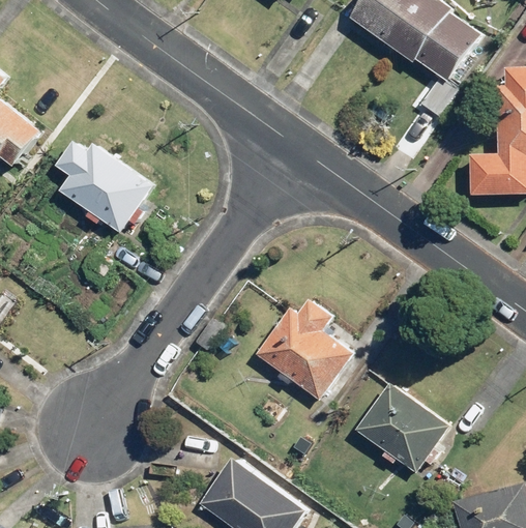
[(450,11),(453,7),(442,0),(363,0),(348,21),(410,66),(415,59),(445,80),(447,77),(459,85),(479,57),(471,51),(483,34),(450,11)]
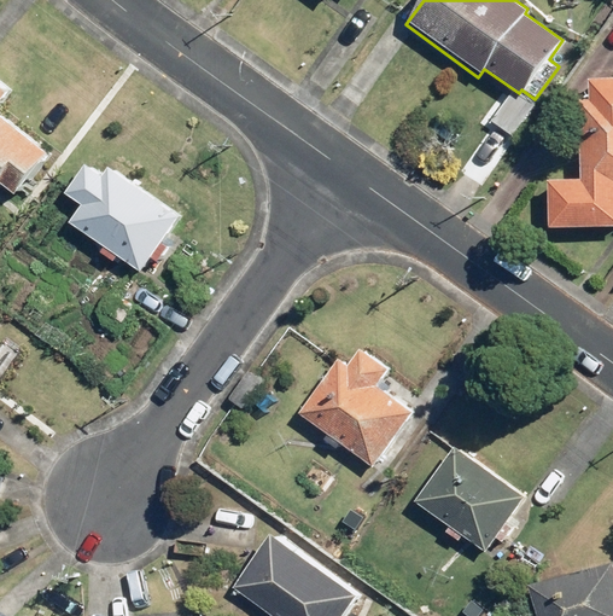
[(577,98),(579,179),(547,180),(548,228),(612,226),(612,76),(587,77),(587,98),(577,98)]
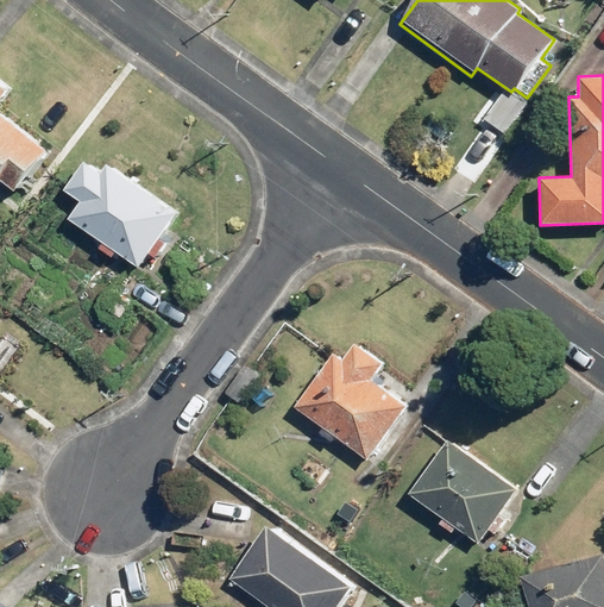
[(0,181),(14,193),(46,151),(0,114),(0,98),(8,87),(0,80),(0,181)]
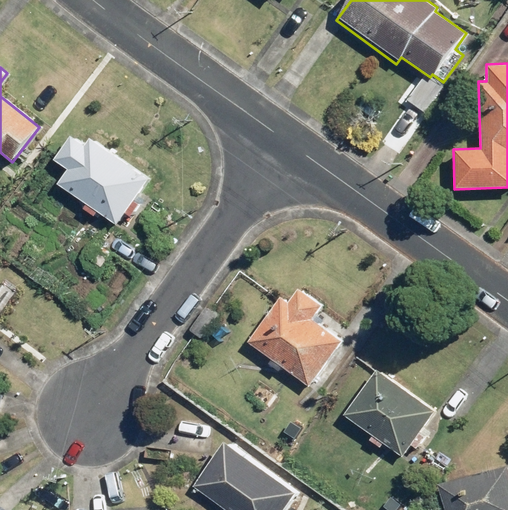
[(405,100),(422,113),(440,88),(423,76),(405,100)]
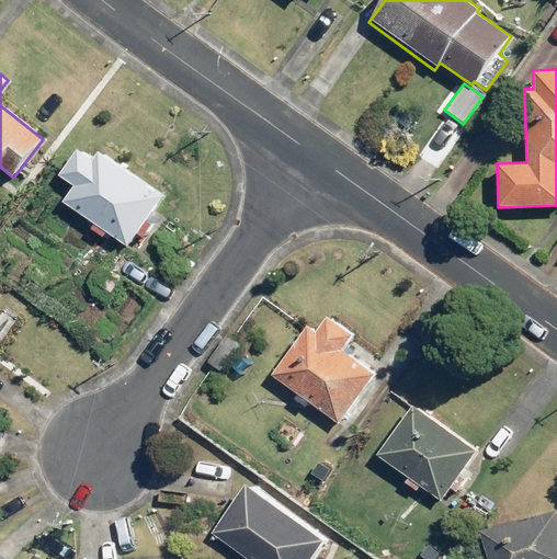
[(97,149),(91,157),(74,146),(55,174),(71,185),(60,203),(91,223),(87,229),(101,239),(105,232),(126,247),(135,234),(143,238),(151,224),(145,219),(162,193),(97,149)]
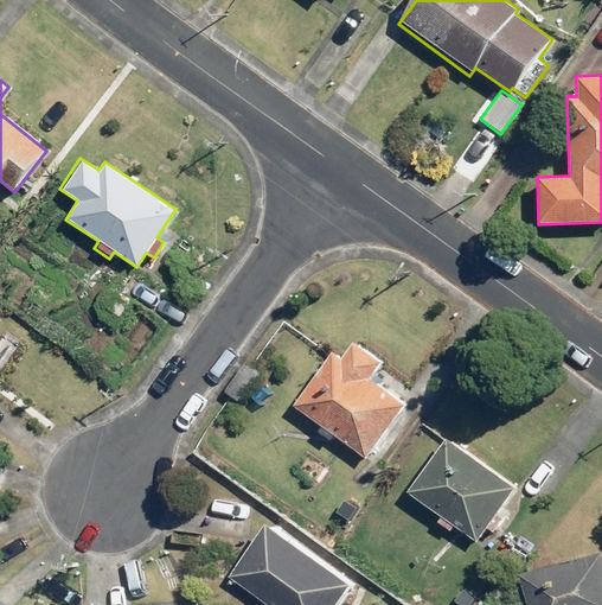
[(338,349),(294,405),(362,457),(404,403),(370,377),(379,364),(351,342),(343,352),(338,349)]
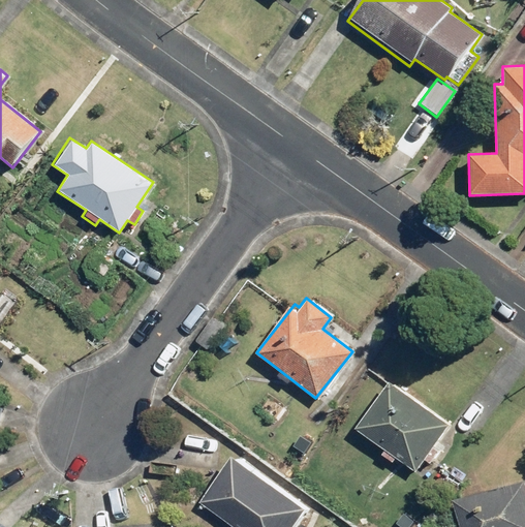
[(213,316),(194,340),(199,344),(206,349),(224,324),(217,319),(213,316)]
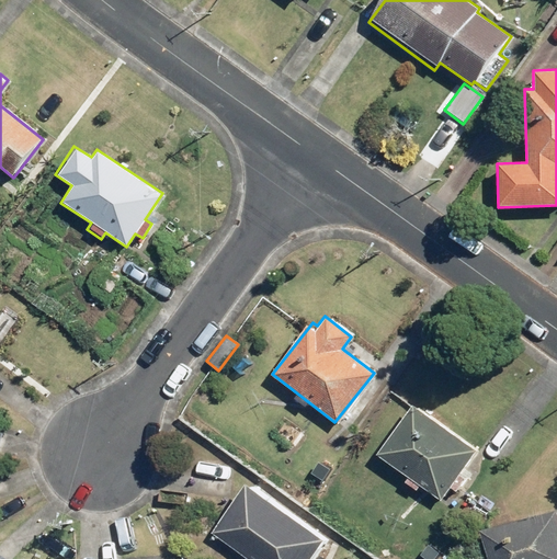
[(375,455),(405,477),(400,485),(416,495),(421,488),(440,501),(450,488),(456,492),(466,478),(459,474),(476,451),(411,403),(375,455)]
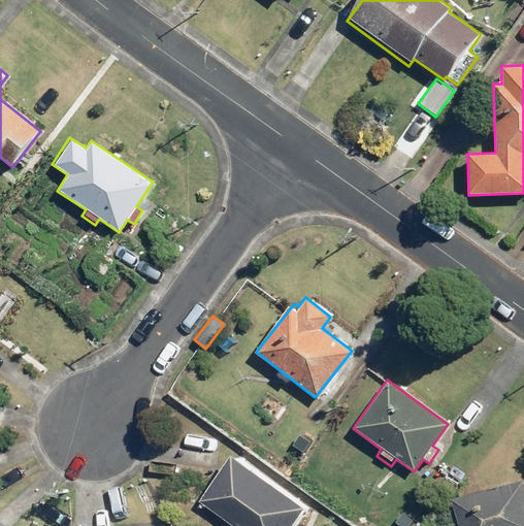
[(284,406),(264,393),(252,409),(271,424),(284,406)]
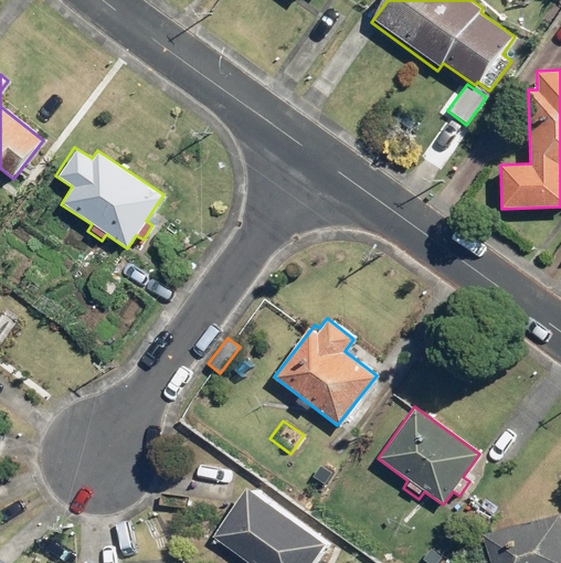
[(317,562),(330,546),(246,486),(211,535),(250,562),(317,562)]
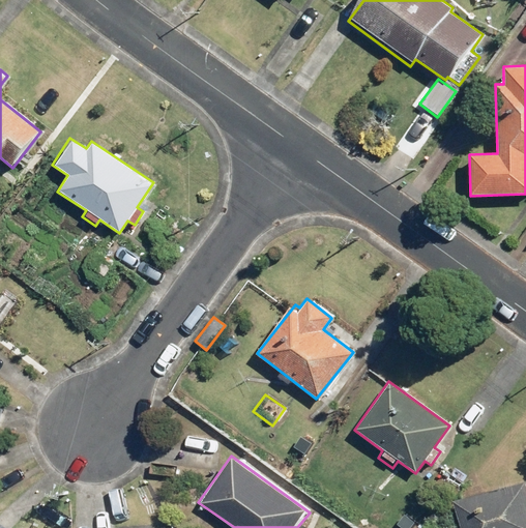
[(525,527),(525,480),(453,502),(460,527),(525,527)]
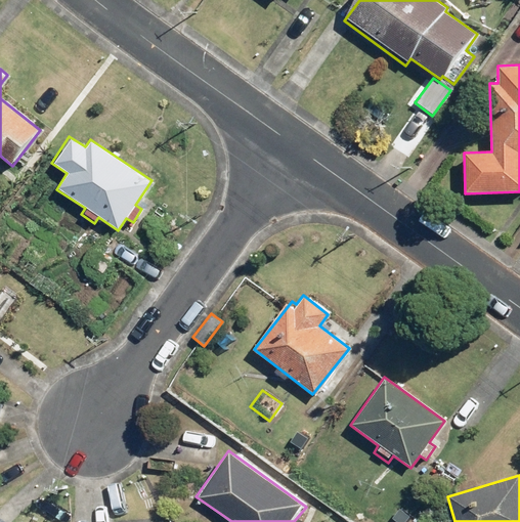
[(414,521),(419,517),(400,503),(384,521),(414,521)]
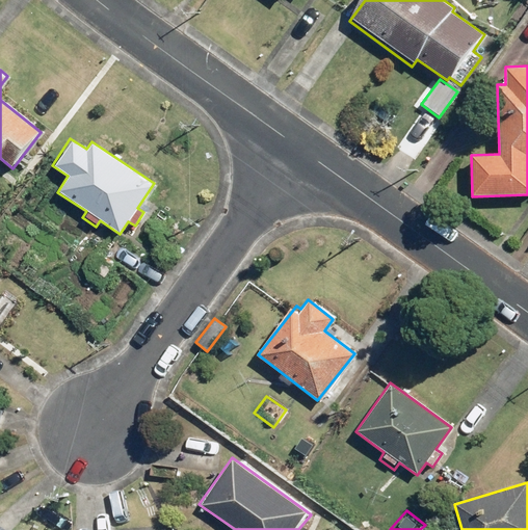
All buildings are outlined.
